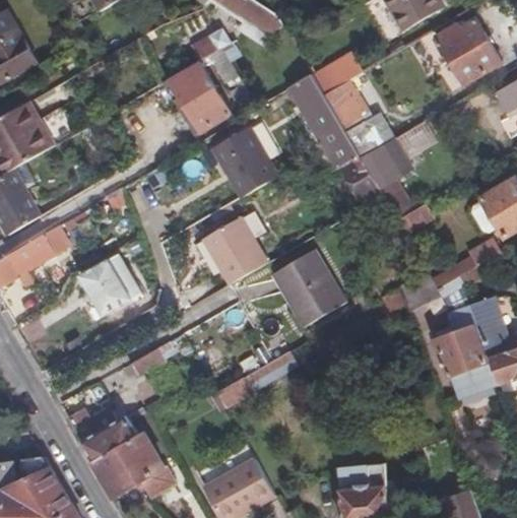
[(92,0),(97,8),(110,0),(92,0)]
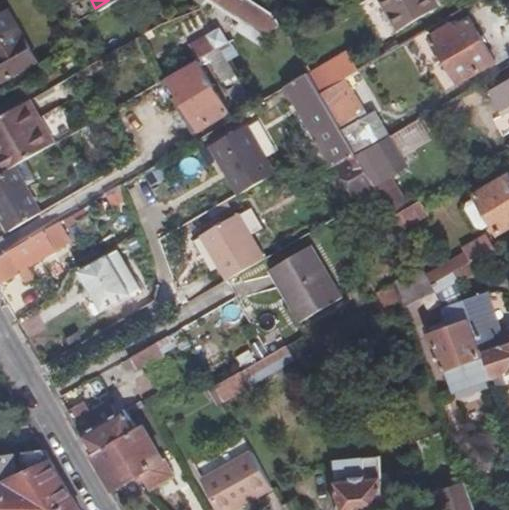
[(212,0),(244,20),(235,25),(239,32),(271,14),(270,12),(251,0),(212,0)]
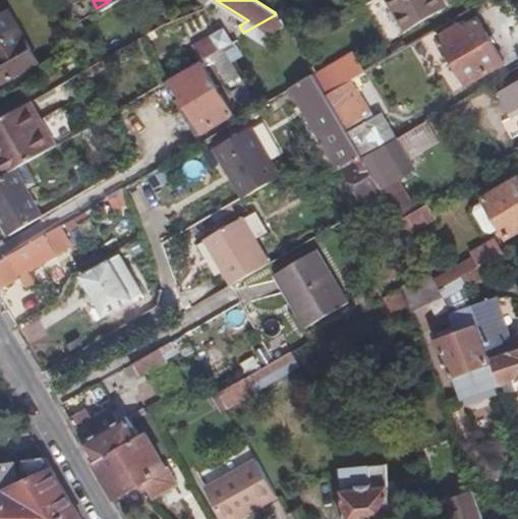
[(443,5),(439,0),(384,0),(402,30),(443,5)]
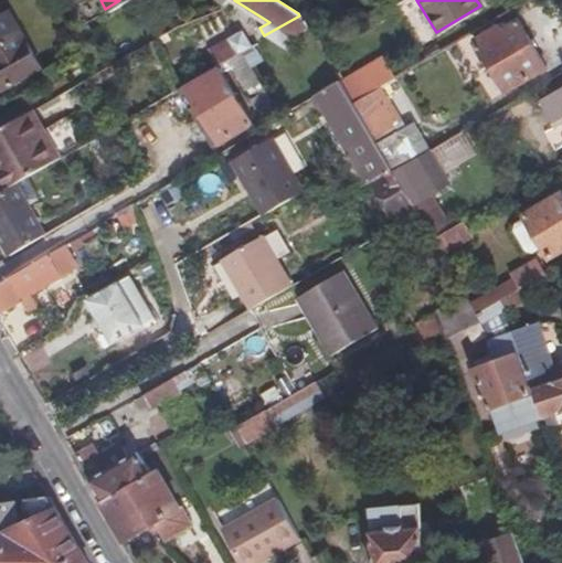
[(0,86),(36,65),(4,11),(0,13),(0,86)]
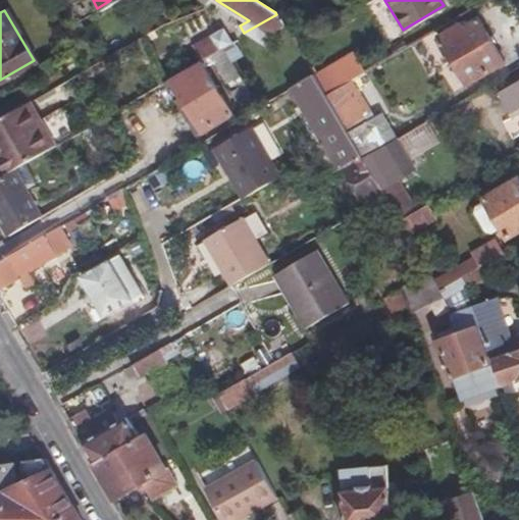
[(437,39),(469,95),(506,72),(474,17),(437,39)]
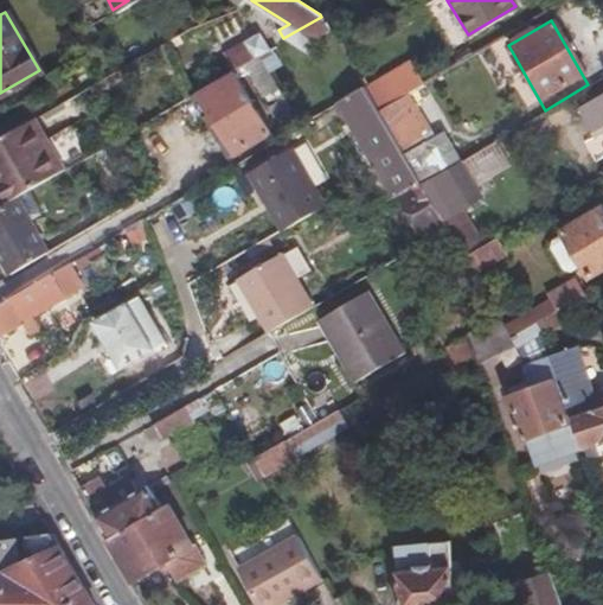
[(254,33),(238,43),(248,58),(255,55),(263,49),(254,33)]
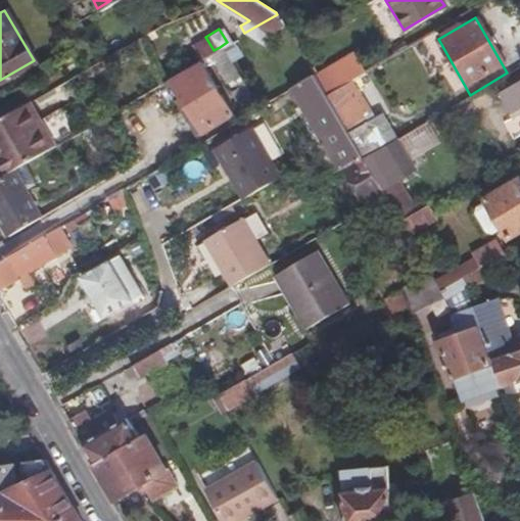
[(237,75),(220,47),(214,50),(209,53),(226,80),(237,75)]
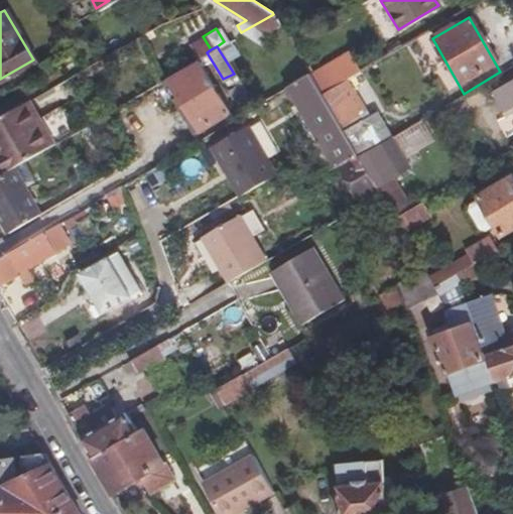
[(325,67),(335,85),(358,71),(348,53),(325,67)]
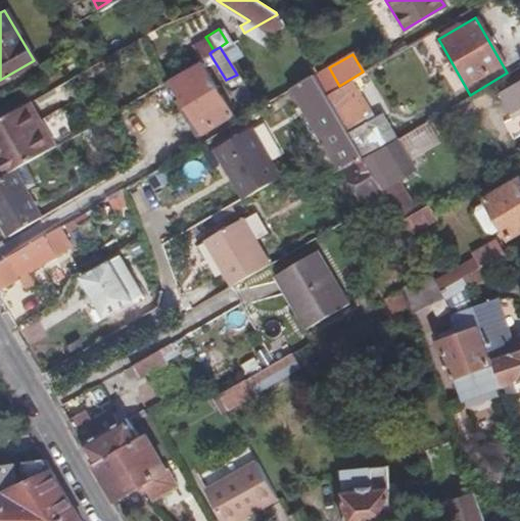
[(199,58),(163,80),(195,134),(232,113),(199,58)]
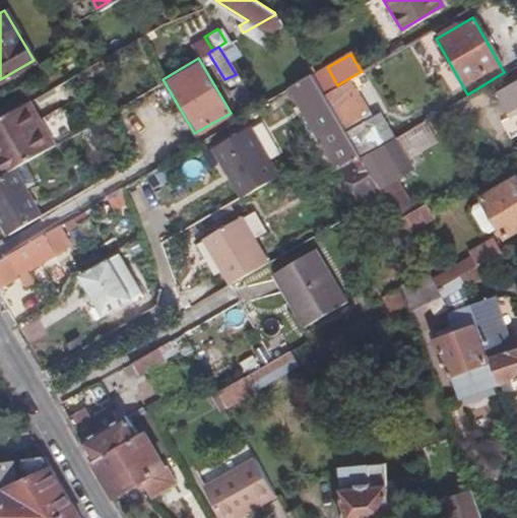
[(278,80),(286,93),(289,91),(312,78),(301,59),(286,68),(289,73),(278,80)]
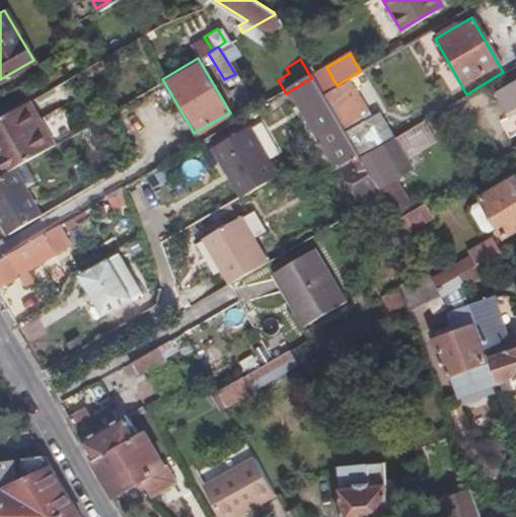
[(311,78),(289,91),(336,171),(344,166),(358,157),(325,102),(321,94),(311,78)]
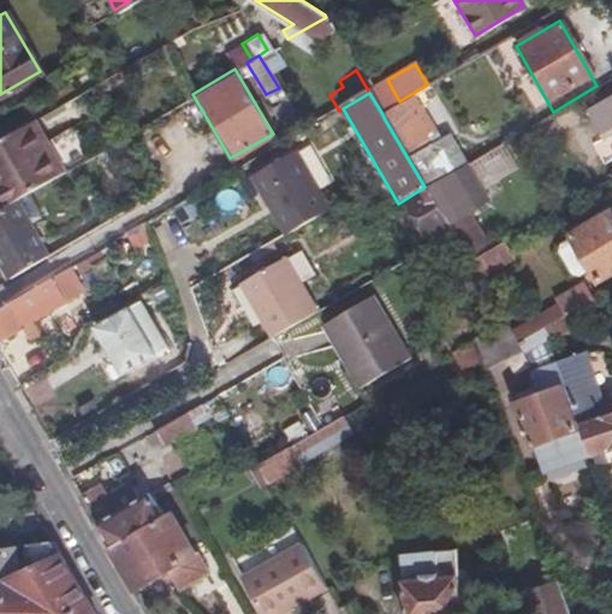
[(611,131),(611,98),(584,114),(600,140),(611,131)]
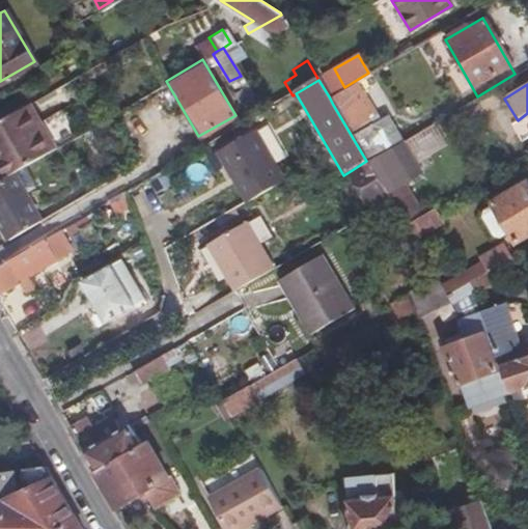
[(55,145),(30,101),(25,103),(52,147),(55,145)]
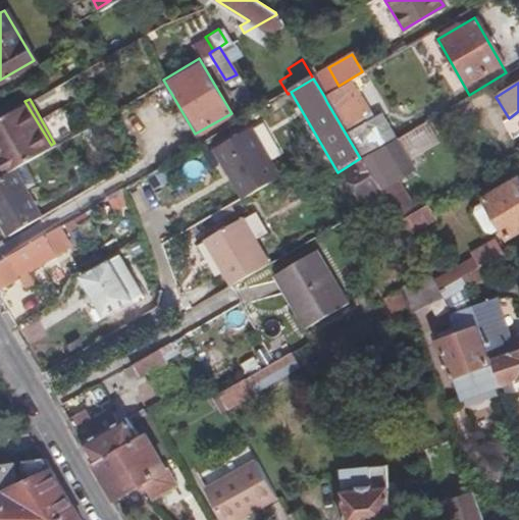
[(51,145),(24,101),(0,115),(0,157),(7,170),(9,169),(51,145)]
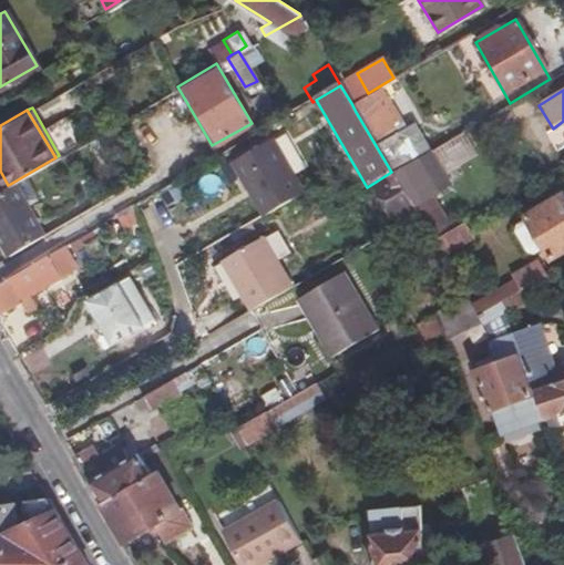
[(444,161),(464,151),(458,137),(438,147),(444,161)]
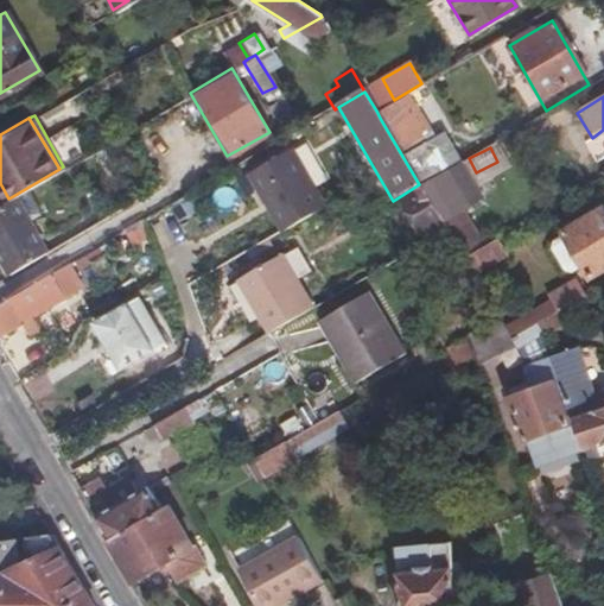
[(262,188),(258,190),(281,233),(320,209),(325,210),(290,152),(254,174),(262,188)]
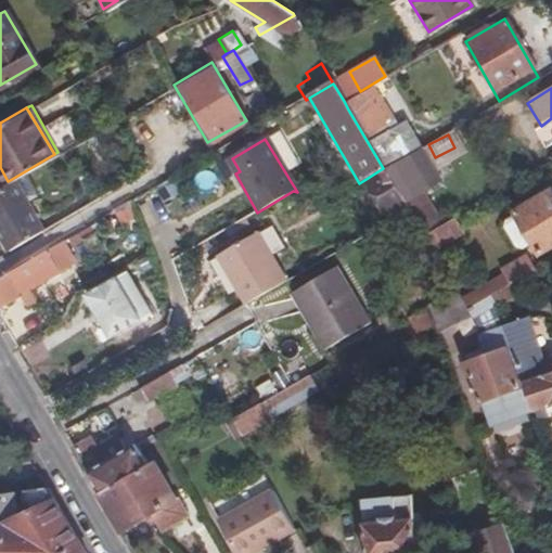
[(416,150),(383,168),(401,198),(415,191),(435,179),(416,150)]
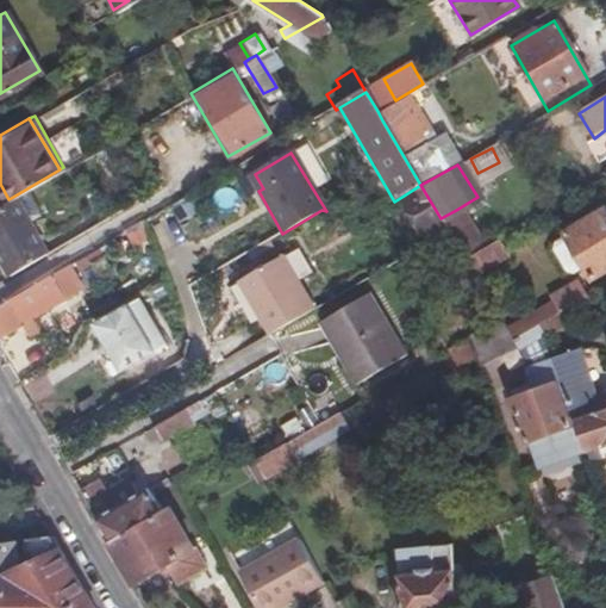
[(248,198),(258,191),(263,188),(255,174),(238,181),(248,198)]
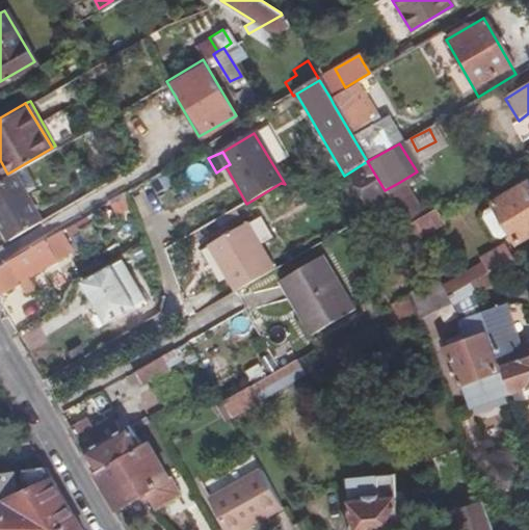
[(367,161),(352,170),(375,208),(390,200),(385,190),(367,161)]
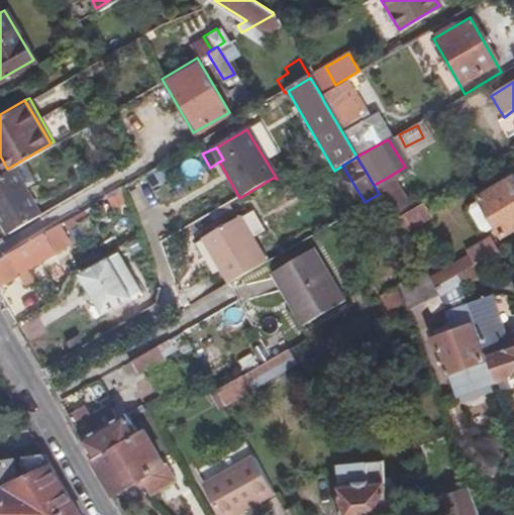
[(7,169),(2,171),(14,192),(21,189),(9,168),(7,169)]
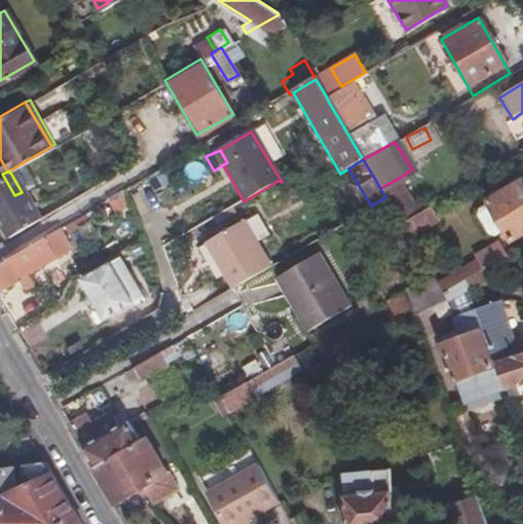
[(14,195),(2,174),(0,175),(0,227),(5,237),(37,219),(22,192),(14,195)]
